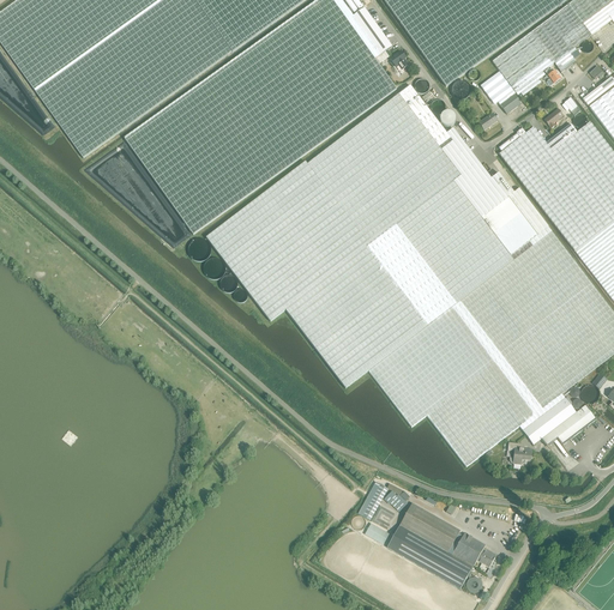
[(13,0),(0,10),(0,40),(83,156),(232,49),(248,37),(301,0),(13,0)]
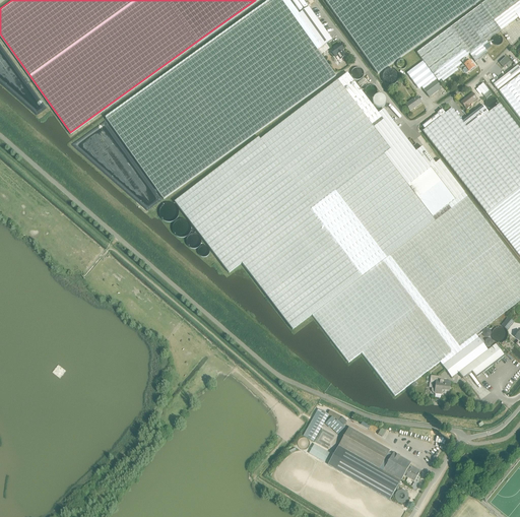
[(321,53),(318,48),(282,0),(266,0),(201,47),(105,115),(131,151),(164,197),(251,134),(335,73),(321,53)]
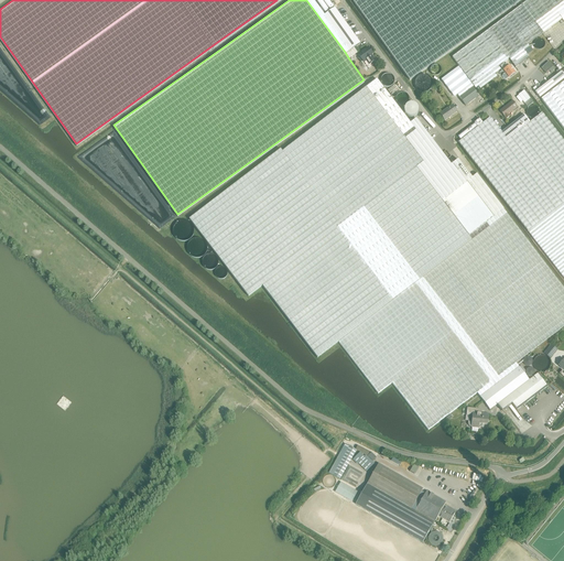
[(306,0),(345,52),(347,51),(354,45),(360,41),(335,4),(324,12),(314,0),(306,0)]
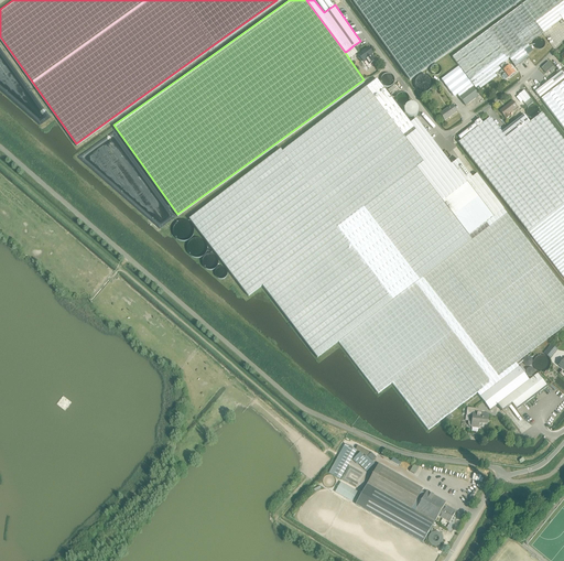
[(320,0),(325,9),(334,3),(332,0),(320,0)]
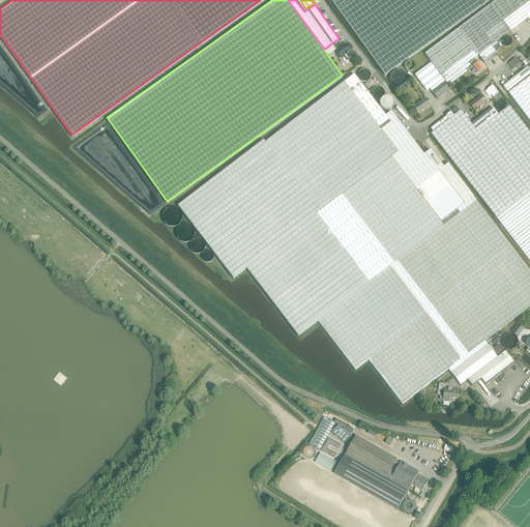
[(332,0),(385,72),(486,0),(332,0)]
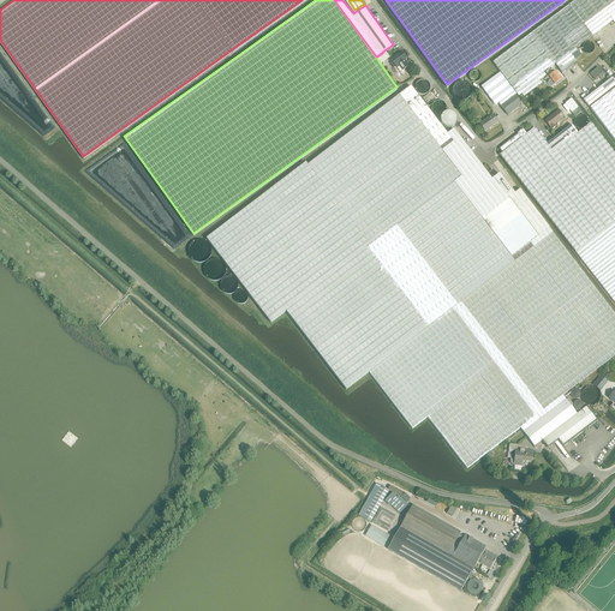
[(573,0),(571,3),(584,21),(609,0),(573,0)]
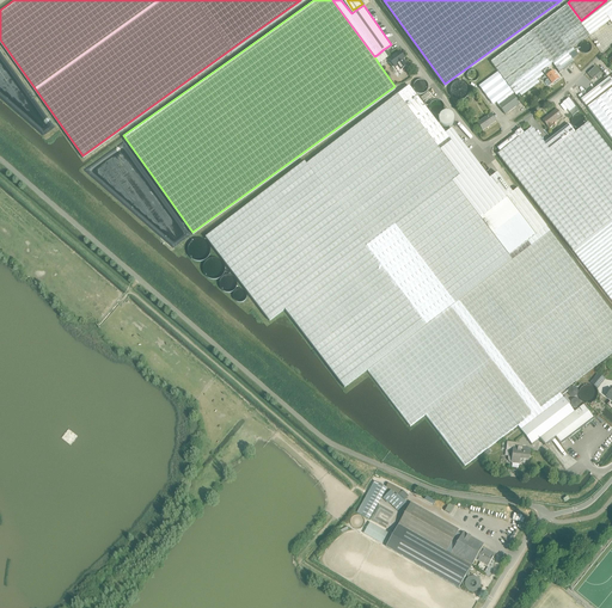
[(611,19),(611,0),(606,0),(581,20),(591,32),(610,18),(611,20),(611,19)]
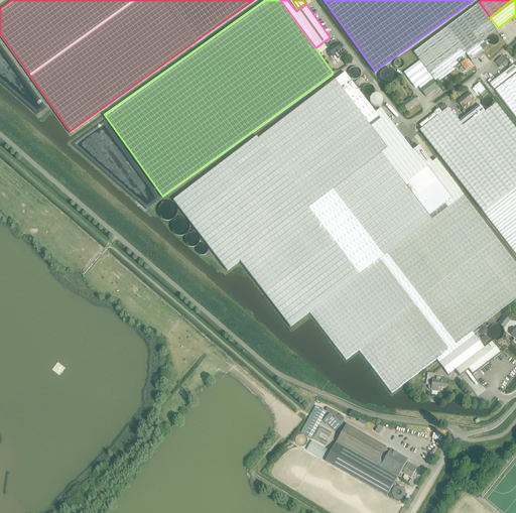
[(478,42),(498,27),(490,17),(479,2),(414,50),(434,78),(437,77),(439,79),(455,68),(453,65),(458,60),(456,58),(466,51),(478,42)]
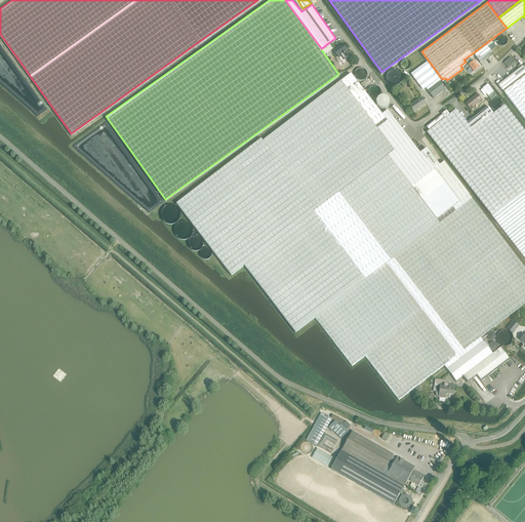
[(487,44),(486,43),(474,52),(479,59),(491,50),(490,48),(495,44),(492,41),(487,44)]
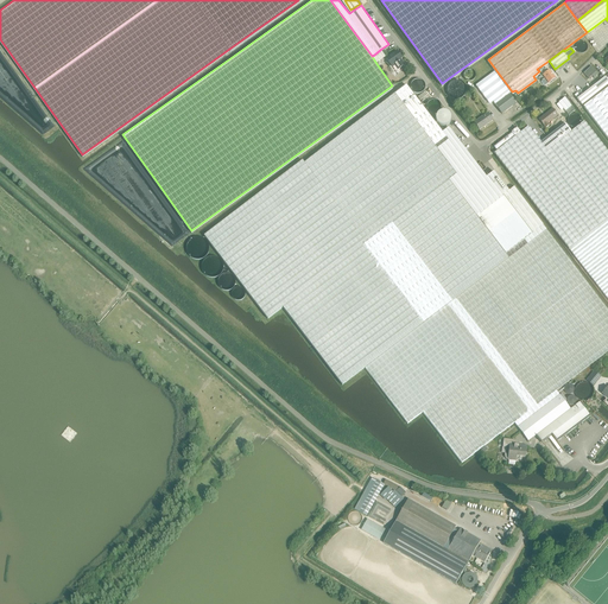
[(374,55),(372,56),(375,62),(386,53),(381,49),(374,55)]
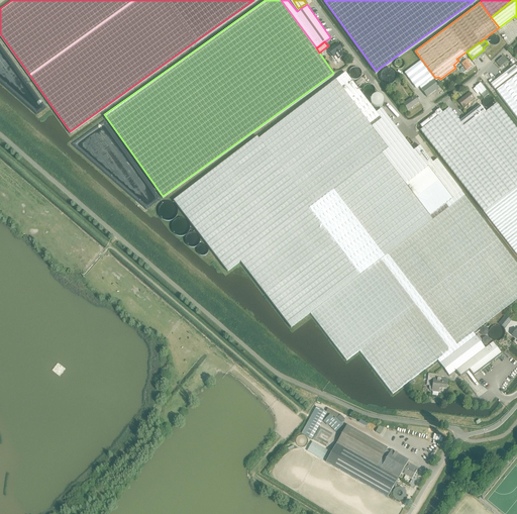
[(338,57),(343,54),(340,48),(341,47),(337,41),(328,47),(333,55),(335,53),(338,57)]
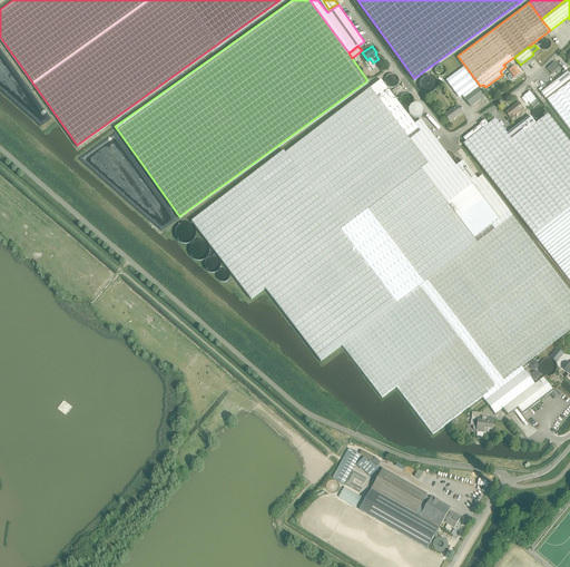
[(561,67),(558,65),(554,60),(548,66),(552,70),(554,68),(557,70),(561,67)]
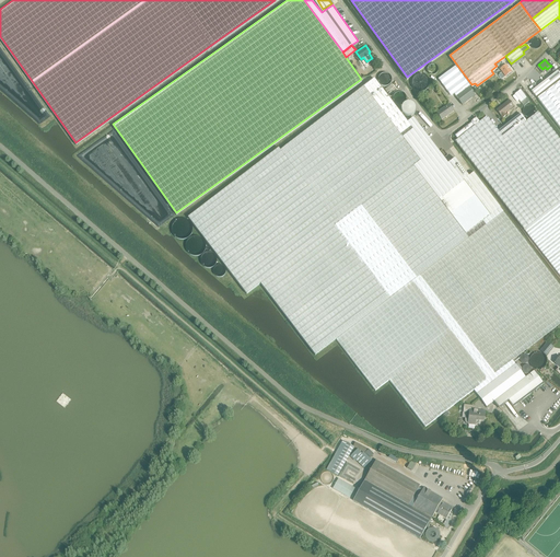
[(497,62),(502,70),(500,71),(500,72),(501,74),(503,76),(505,73),(505,74),(512,70),(506,62),(505,62),(503,60),(500,62),(499,61),(497,62)]
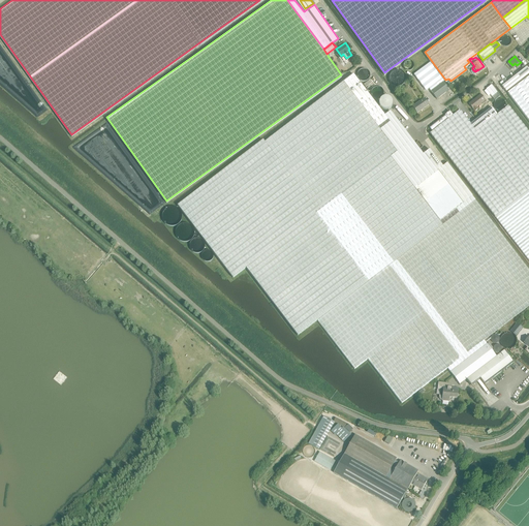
[(437,96),(448,88),(442,80),(443,79),(430,60),(414,72),(426,88),(429,86),(437,96)]
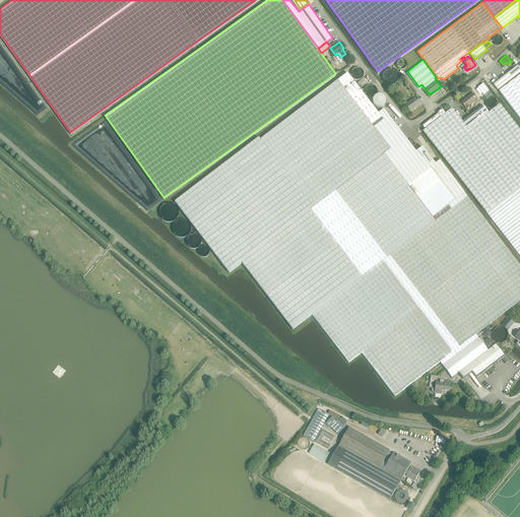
[(494,77),(492,79),(494,82),(498,87),(519,70),(519,66),(518,63),(517,64),(516,65),(515,66),(506,72),(497,80),(494,77)]
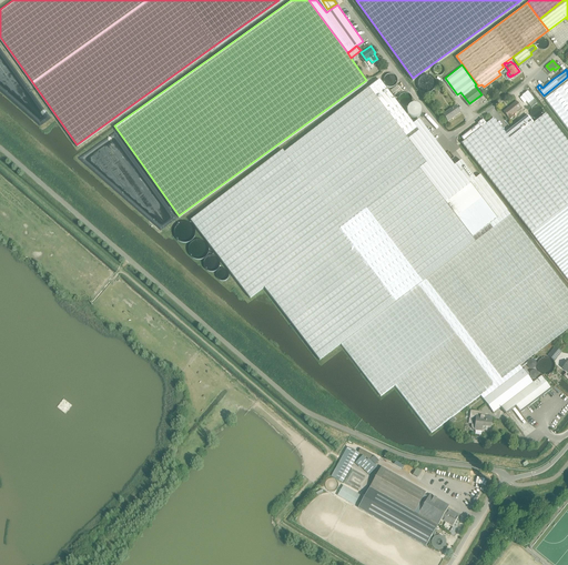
[(379,78),(368,86),(406,134),(417,125),(413,121),(379,78)]
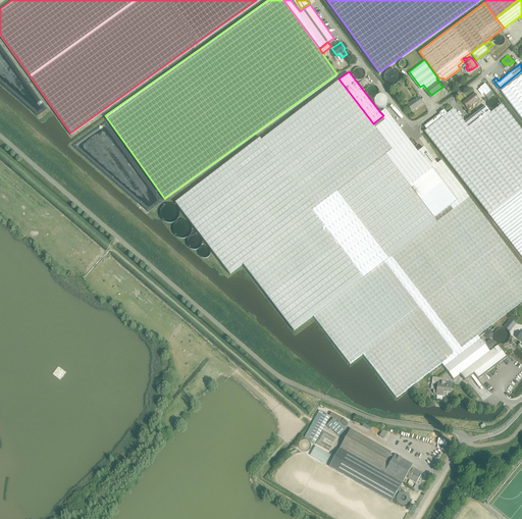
[(521,72),(501,89),(521,116),(521,72)]
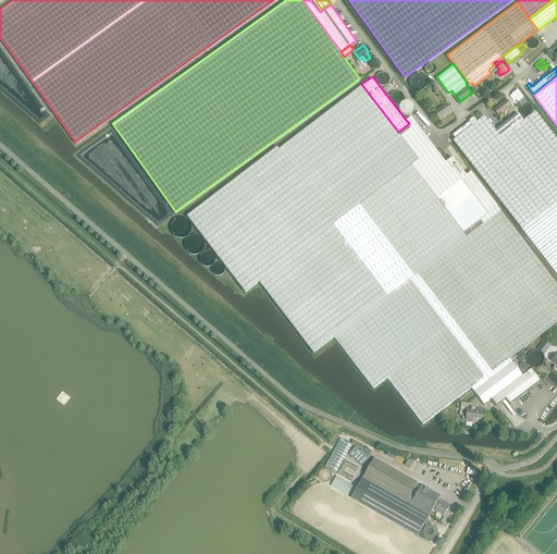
[(277,145),(187,213),(246,290),(259,280),(283,310),(313,351),(334,335),(334,334),(399,284),(499,207),(471,169),(469,171),(466,173),(463,169),(453,155),(445,160),(432,143),(430,139),(424,133),(411,115),(405,119),(409,123),(398,132),(361,84),(279,147),(277,145)]
